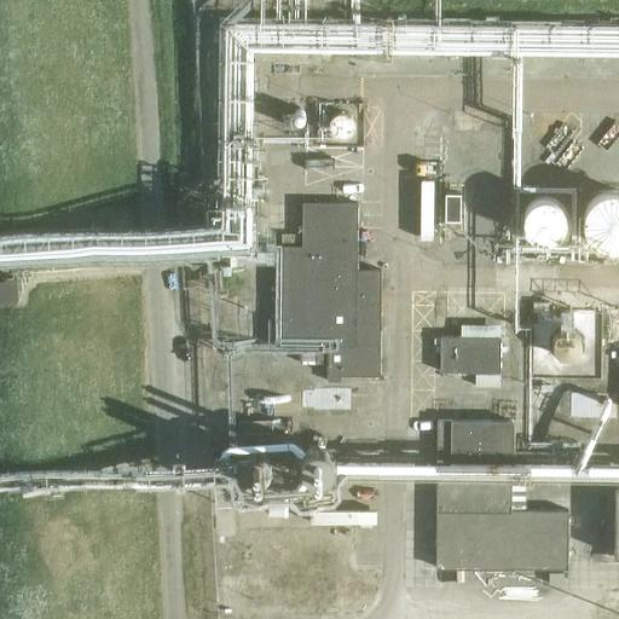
[(458,178),(457,204),(472,206),(473,178),(458,178)]
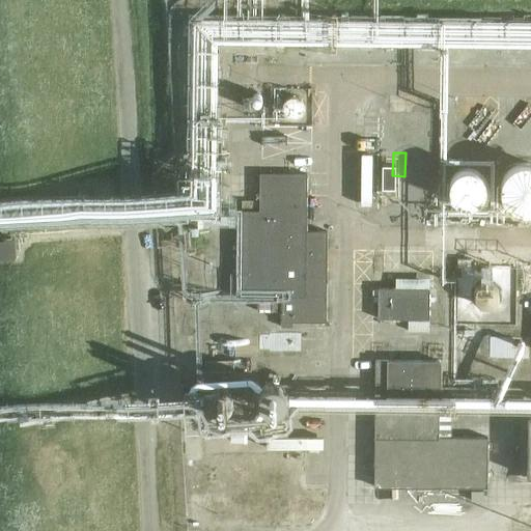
[(530,162),(525,161),(515,162),(511,164),(507,167),(504,170),(502,174),(500,179),(500,185),(500,190),(501,195),(506,202),(510,205),(513,207),(522,210),(527,210),(530,207),(530,162)]
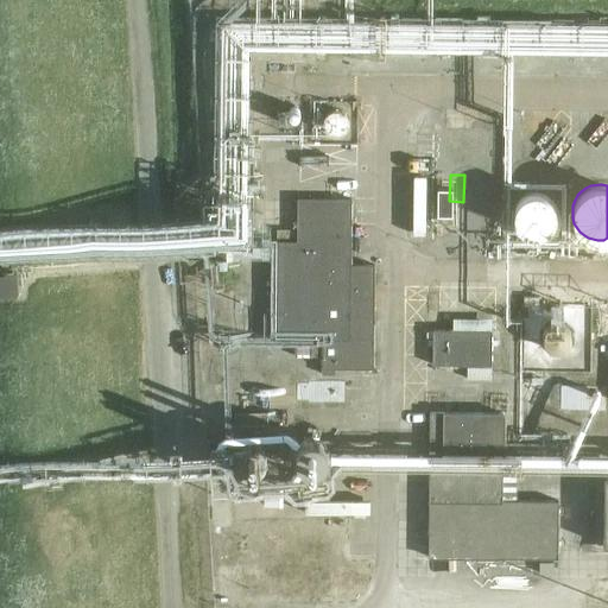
[(553,220),(555,211),(553,202),(548,195),(542,191),(533,189),(529,190),(524,191),(518,195),(513,202),(511,211),(513,220),(518,227),(521,230),(526,232),(533,233),(538,233),(542,230),(549,227),(553,220)]
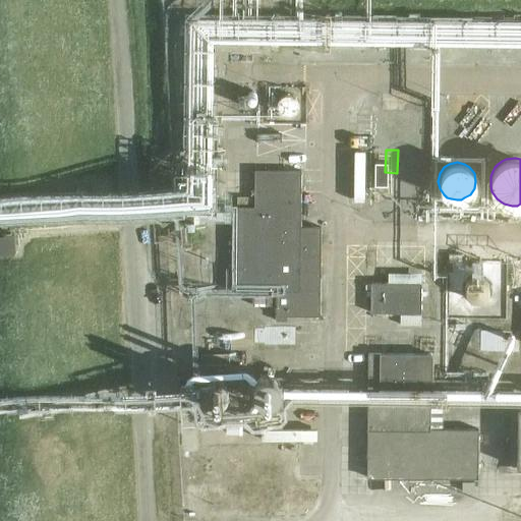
[(253,170),(252,207),(231,207),(230,291),(251,291),(251,305),(274,305),(274,321),(285,321),(285,316),(319,316),(320,227),(299,227),(299,170),(274,170),(253,170)]
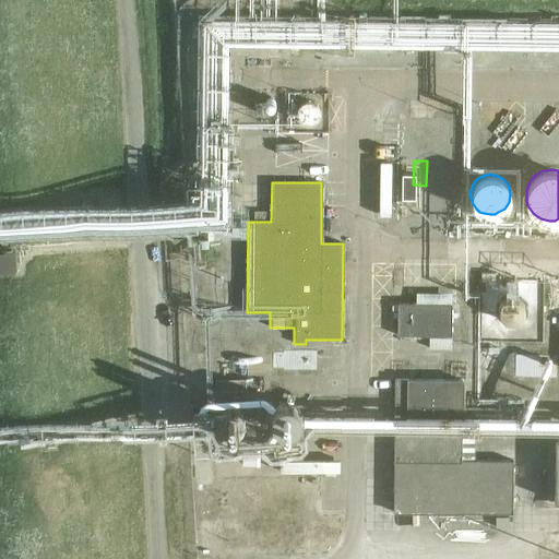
[(483,225),(482,251),(495,251),(495,225),(483,225)]
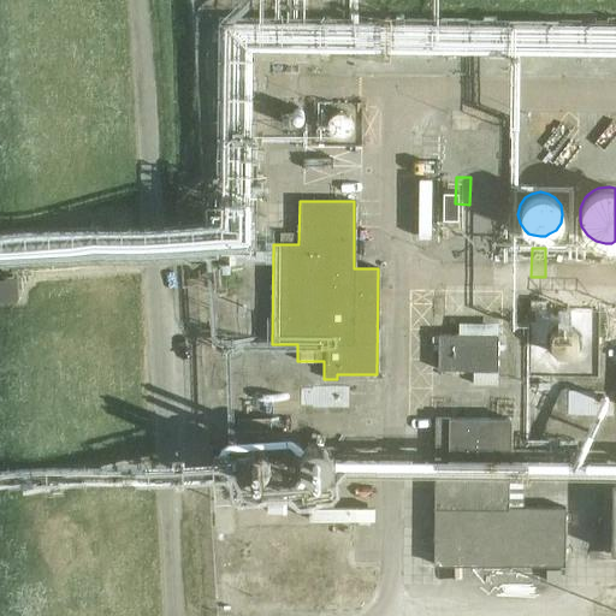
[(578,351),(579,347),(578,341),(575,337),(569,333),(566,332),(558,333),(555,336),(551,341),(550,347),(551,351),(554,356),(557,359),(563,361),(569,360),(574,356),(578,351)]
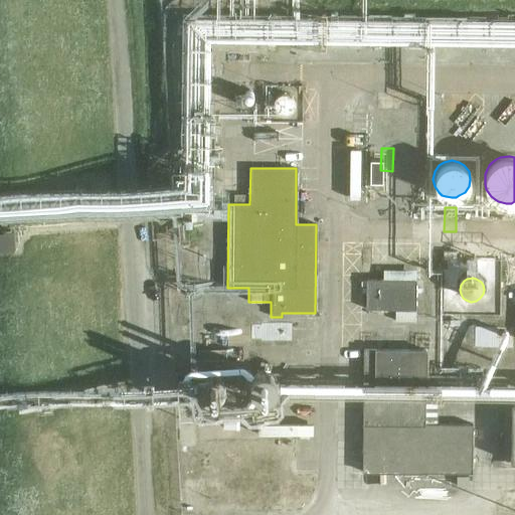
[(424,350),(363,349),(361,472),(471,474),(471,424),(423,423),(424,350)]
